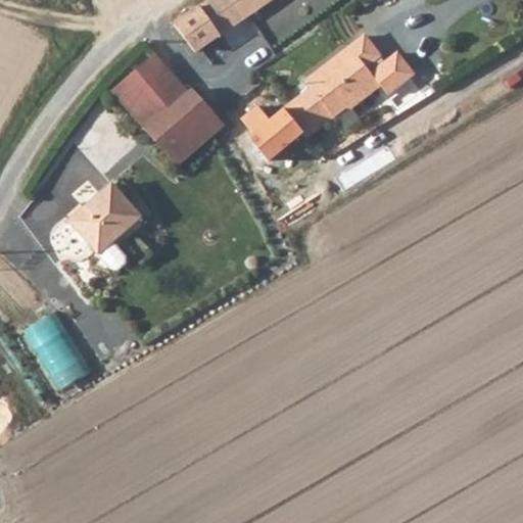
[(209,0),(201,6),(221,34),(248,15),(237,0),(209,0)]
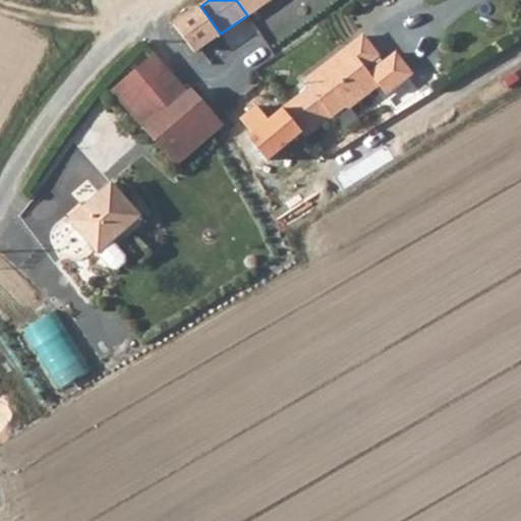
[(236,0),(247,15),(272,0),(236,0)]
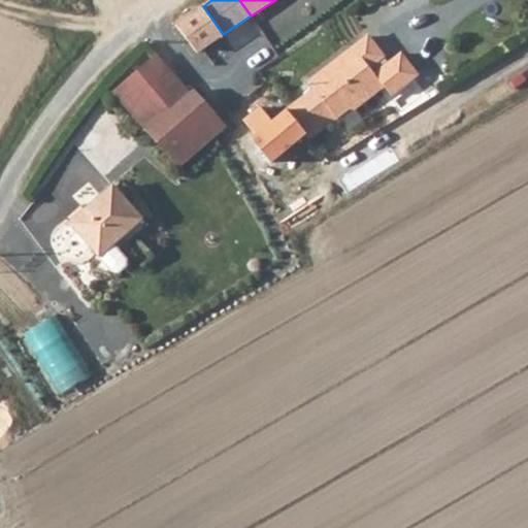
[(176,24),(196,52),(223,34),(203,6),(176,24)]
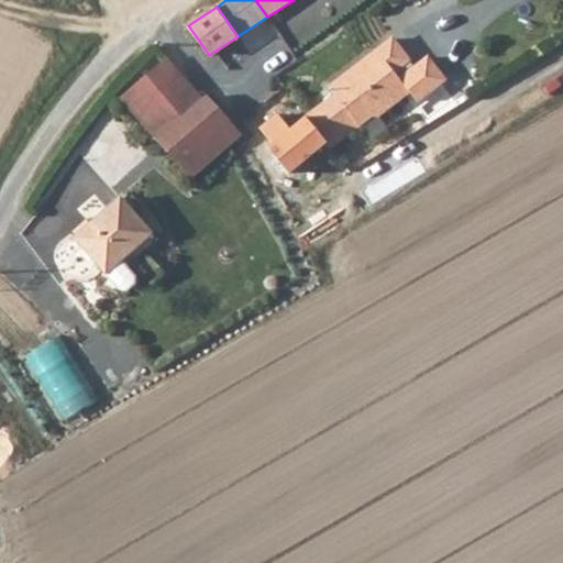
[(357,63),(382,90),(398,75),(392,68),(405,56),(386,36),(357,63)]
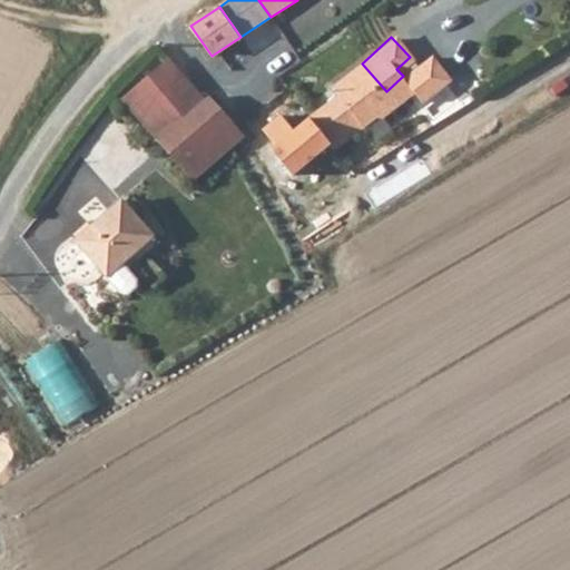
[(357,118),(386,91),(362,64),(332,90),(337,96),(357,118)]
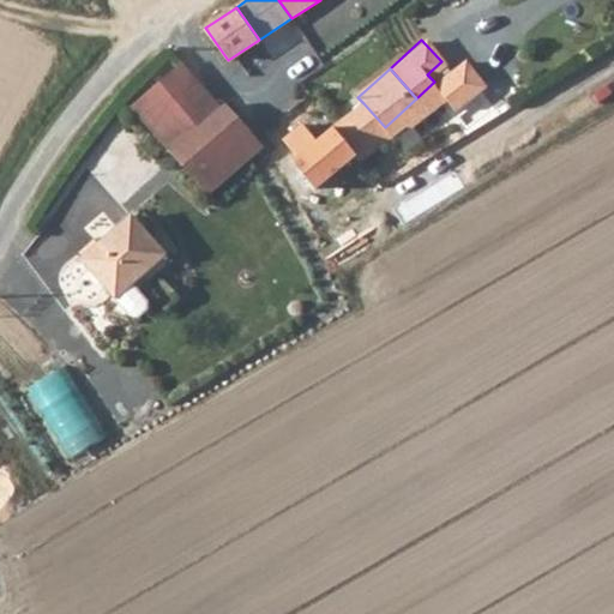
[(434,82),(416,98),(426,110),(445,94),(434,82)]
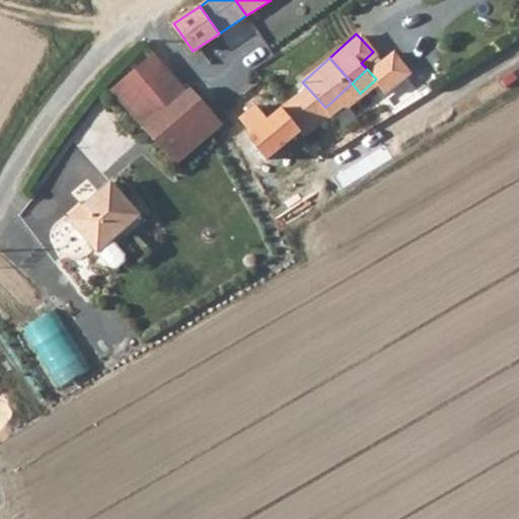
[(281,110),(301,131),(306,137),(344,103),(346,106),(360,93),(352,83),(325,107),(307,87),(281,110)]
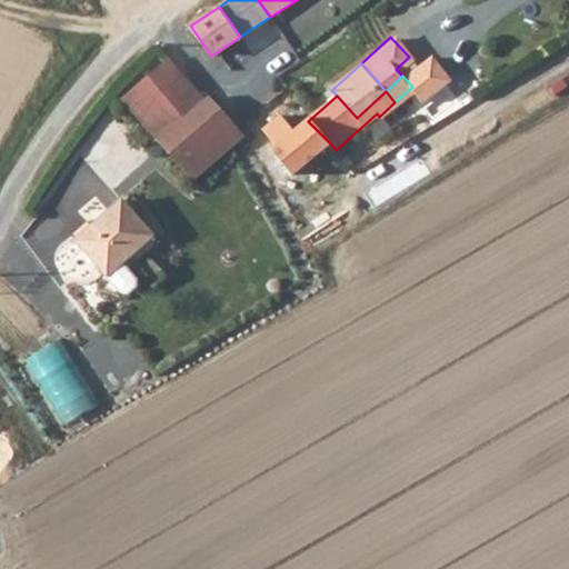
[(209,97),(159,140),(192,180),(242,136),(209,97)]
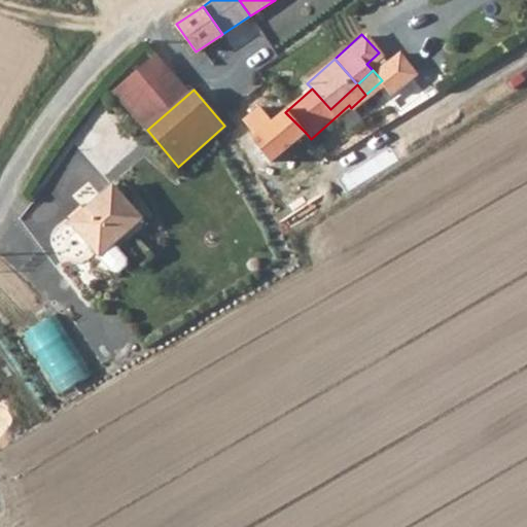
[(272,163),(306,133),(285,112),(252,138),(272,163)]
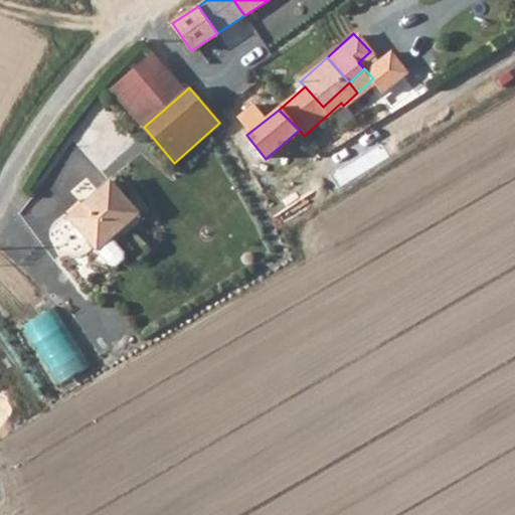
[(110,184),(66,219),(95,252),(136,217),(110,184)]
